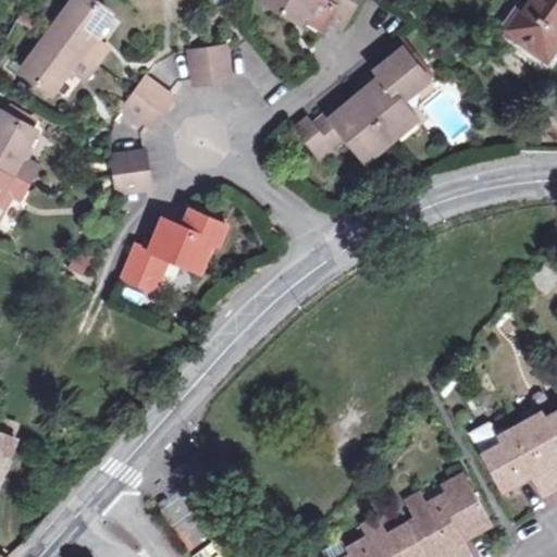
[(77,0),(54,29),(100,65),(111,51),(93,36),(110,13),(93,0),(77,0)]
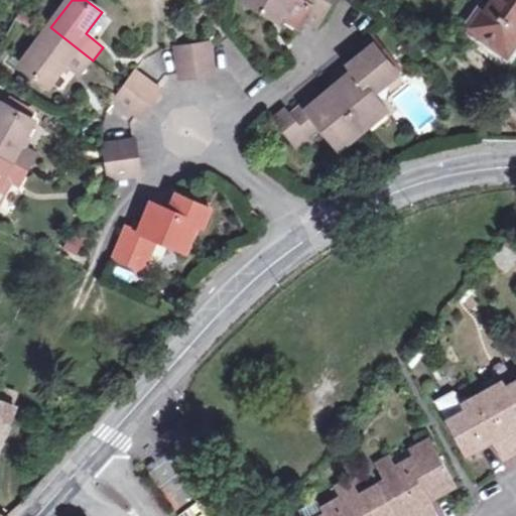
[(313,27),(318,19),(330,0),(246,0),(244,4),(271,19),(282,0),(291,0),(305,7),(298,19),(313,27)]
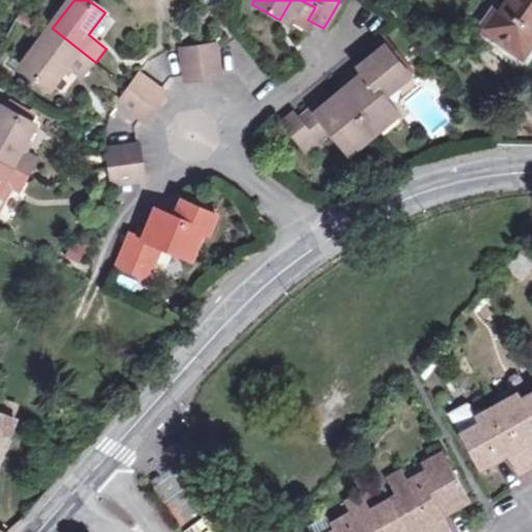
[(531,0),(501,0),(484,24),(521,49),(531,33),(531,0)]
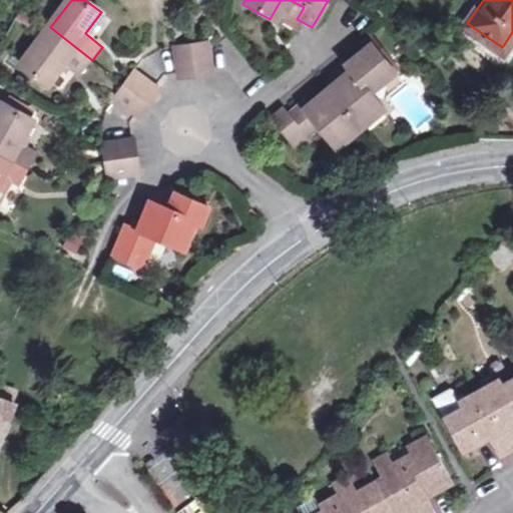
[(92,60),(50,27),(20,66),(45,84),(64,61),(81,74),(92,60)]
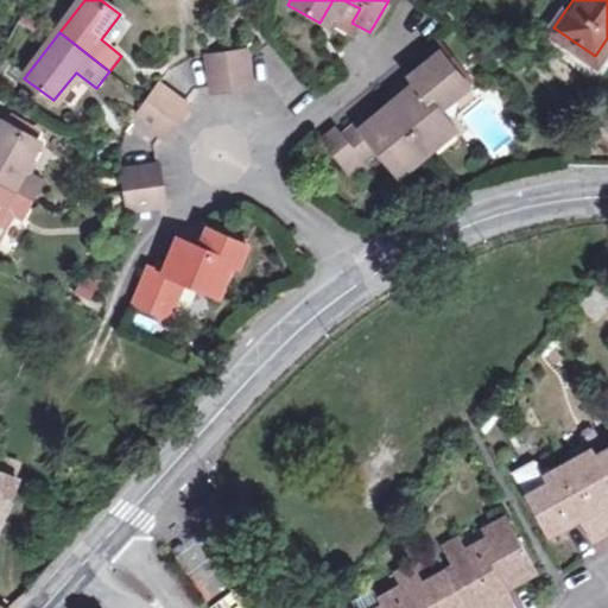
[(422,84),(394,106),(428,150),(456,127),(436,100),(449,89),(455,96),(470,84),(441,46),(425,58),(431,65),(416,77),(422,84)]
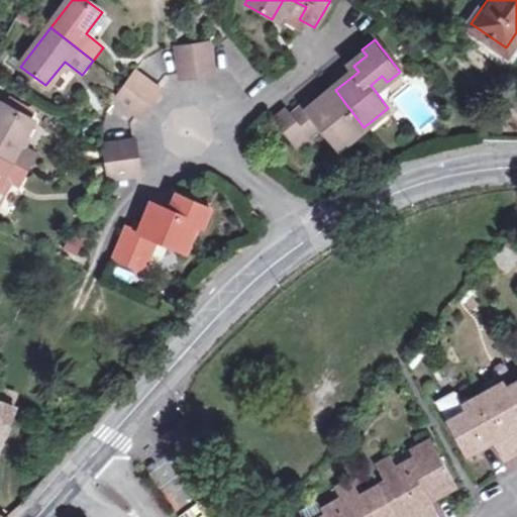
[(208,46),(193,48),(198,81),(213,78),(208,46)]
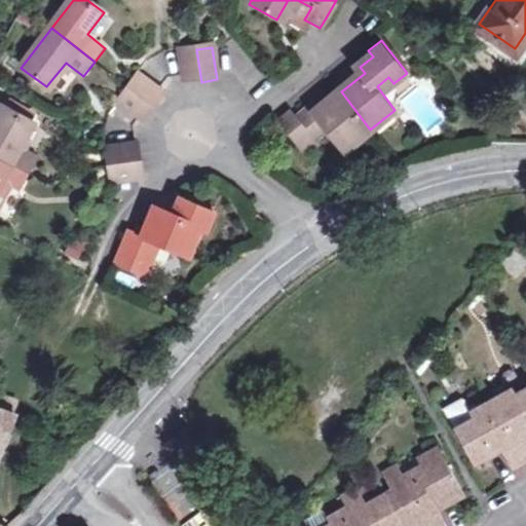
[(201,82),(196,49),(181,51),(186,85),(201,82)]
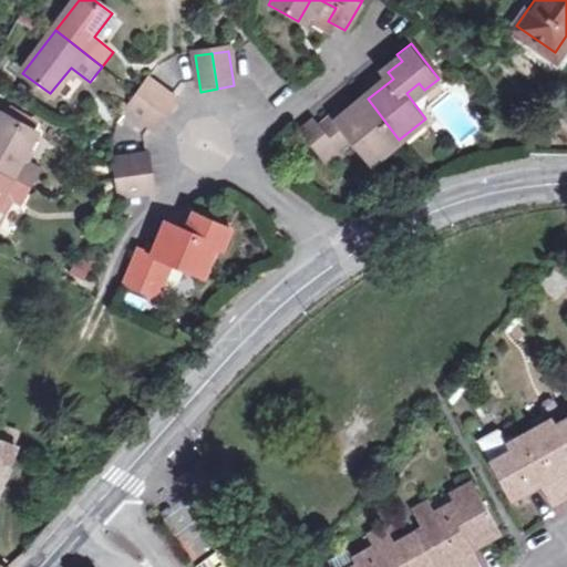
[(147,83),(138,95),(167,117),(176,106),(147,83)]
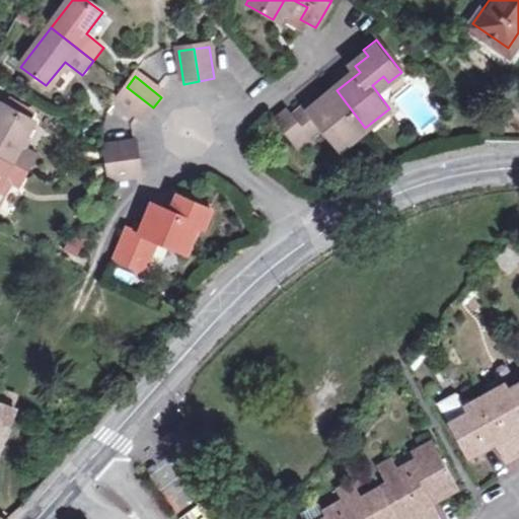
[(142,122),(153,107),(127,87),(116,101),(142,122)]
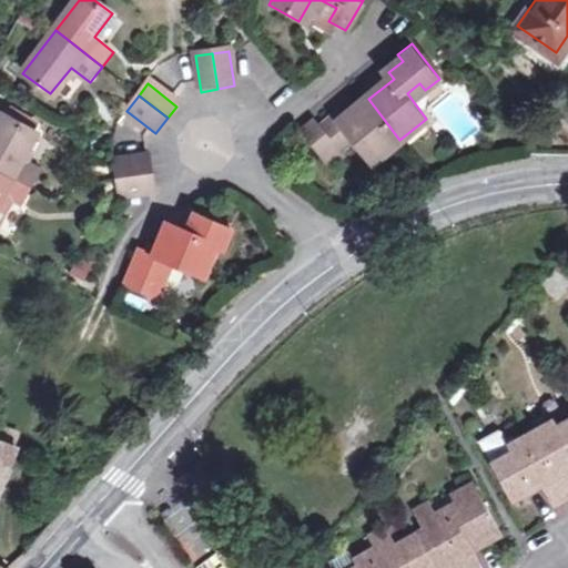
[(372,160),(399,140),(368,99),(342,119),(336,112),(323,122),(317,115),(302,127),(331,163),(345,152),(340,145),(353,135),(372,160)]
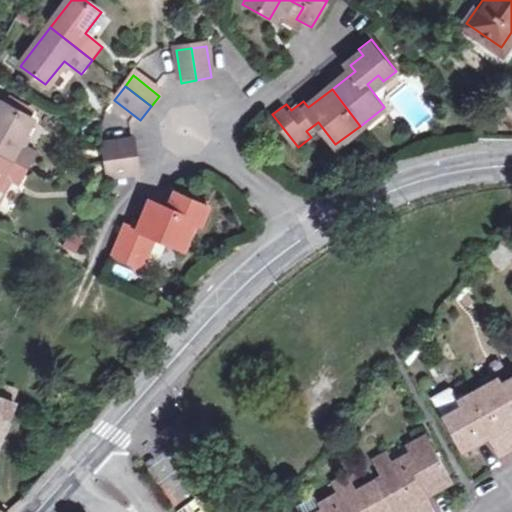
[(0,115),(0,156),(26,173),(34,160),(17,149),(32,126),(5,107),(0,115)]
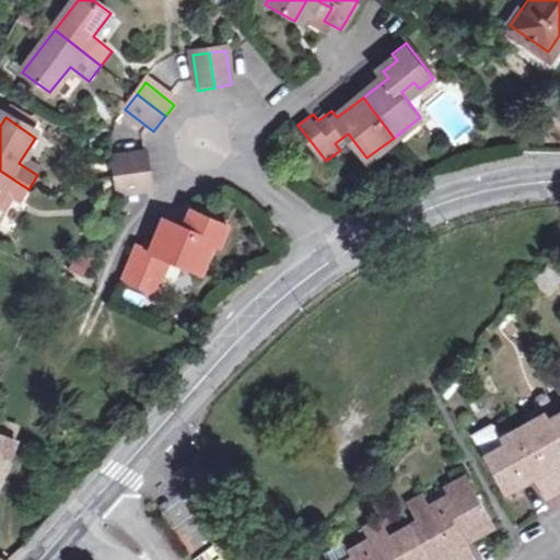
[(112,161),(115,179),(149,173),(147,154),(112,161)]
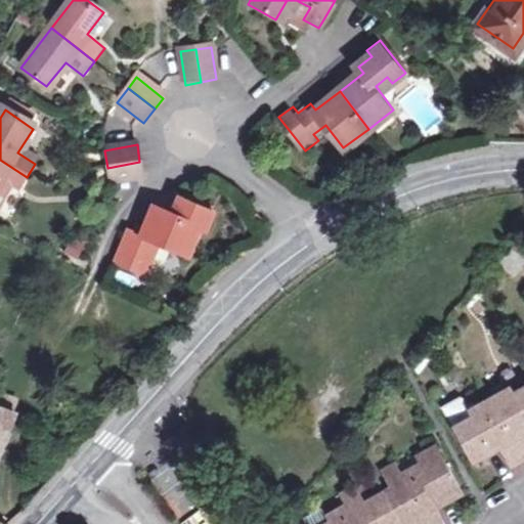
[(17,192),(27,177),(0,160),(0,182),(17,192)]
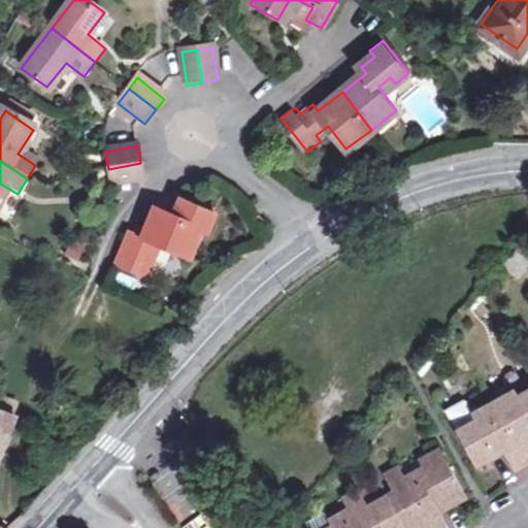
[(142,179),(140,163),(108,169),(110,184),(142,179)]
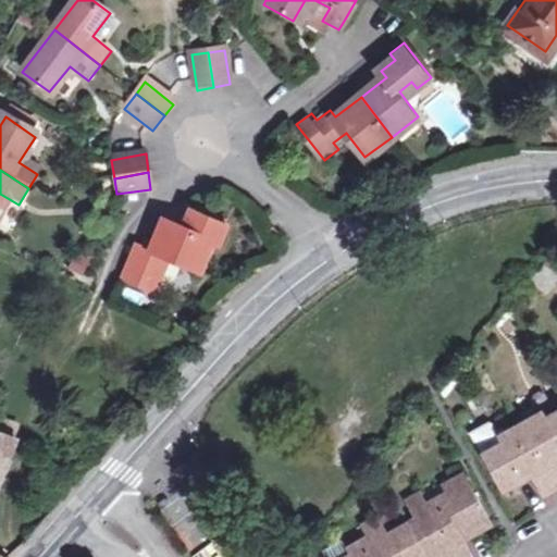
[(169,224),(156,255),(140,248),(124,285),(158,298),(173,262),(199,273),(212,244),(224,248),(231,230),(198,217),(190,235),(169,224)]
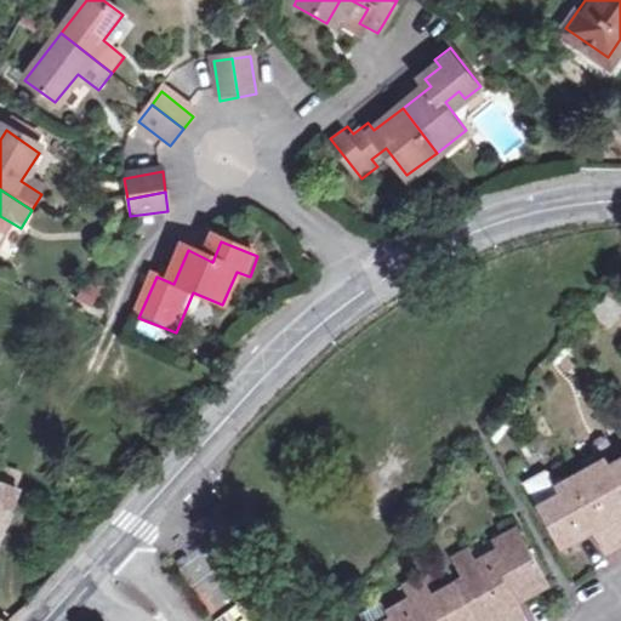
[(620,459),(608,467),(604,460),(556,486),(560,494),(534,510),(559,553),(591,536),(599,551),(620,537),(620,524),(619,519),(620,518),(620,459)]
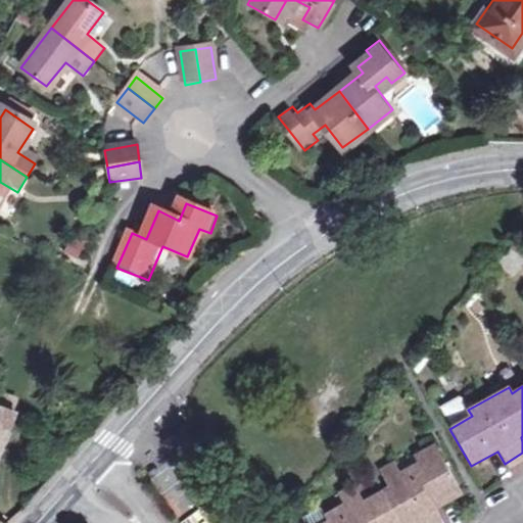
[(0,458),(19,414),(0,406),(0,458)]
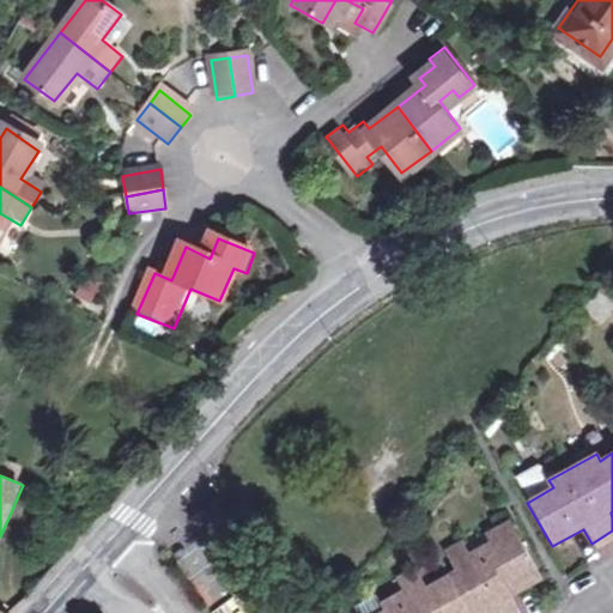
[(381,604),(384,611),(381,612),(511,612),(504,598),(539,577),(516,536),(497,547),(493,540),(474,550),(467,538),(445,550),(456,568),(425,587),(414,569),(396,578),(402,589),(381,604)]
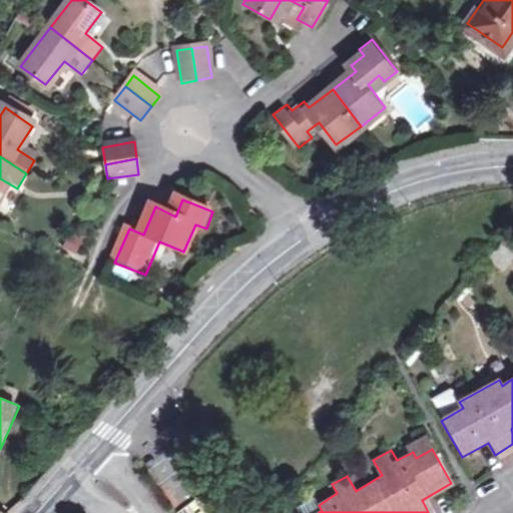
[(203,512),(195,499),(172,512),(173,512),(203,512)]
